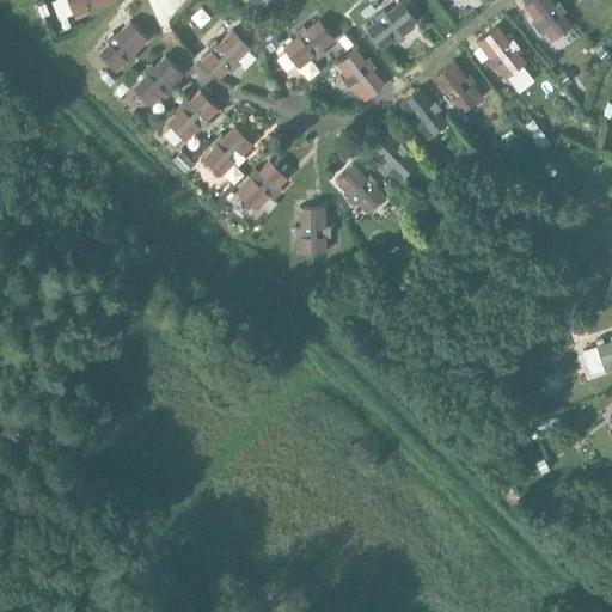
[(67,0),(74,17),(89,12),(90,16),(99,12),(98,7),(116,0),(115,0),(67,0)]
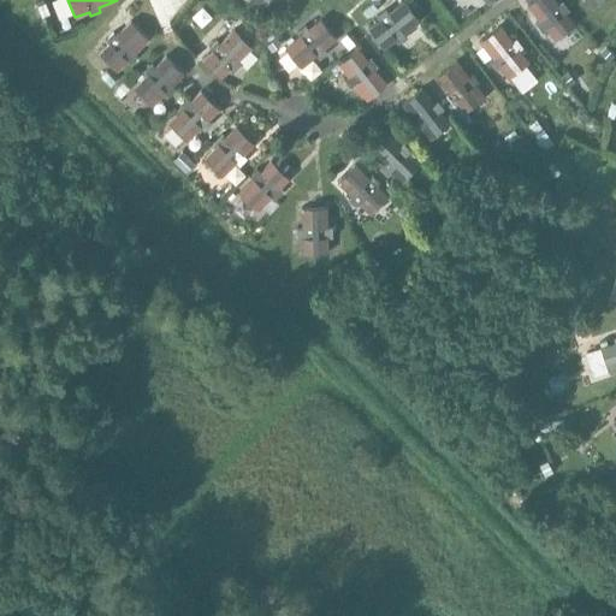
[(539,22),(535,24),(543,33),(546,30),(556,41),(575,25),(566,15),(569,11),(563,3),(560,6),(554,0),(534,0),(527,6),(539,22)]
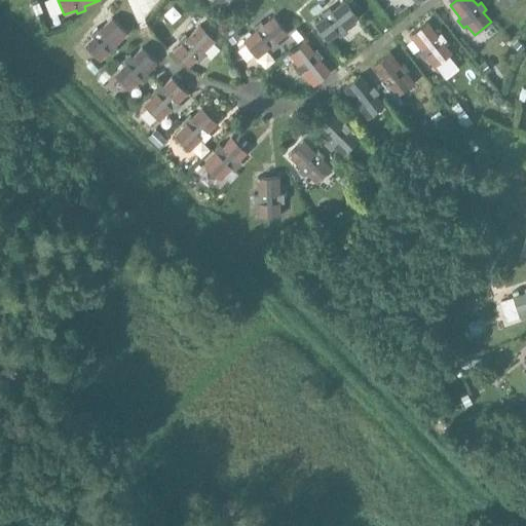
[(314,26),(328,42),(338,35),(340,38),(347,32),(345,29),(359,19),(345,2),(332,12),(330,9),(323,14),(325,17),(314,26)]
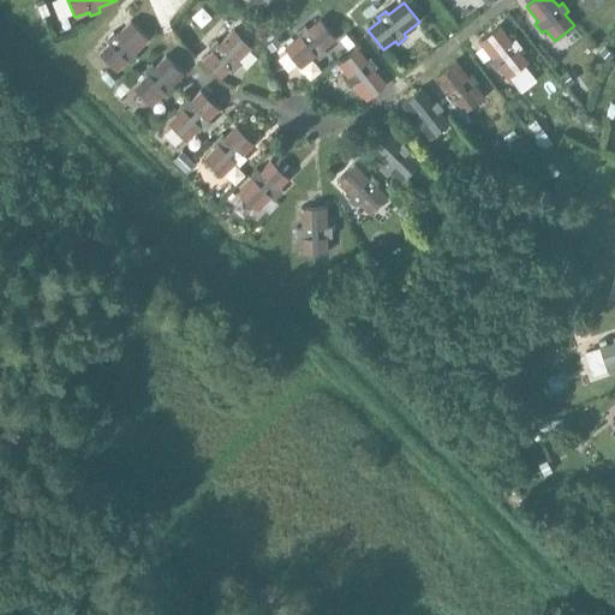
[(285,48),(300,69),(312,59),(315,63),(323,55),(321,52),(336,40),(321,21),(305,33),(302,29),(293,35),(297,39),(285,48)]
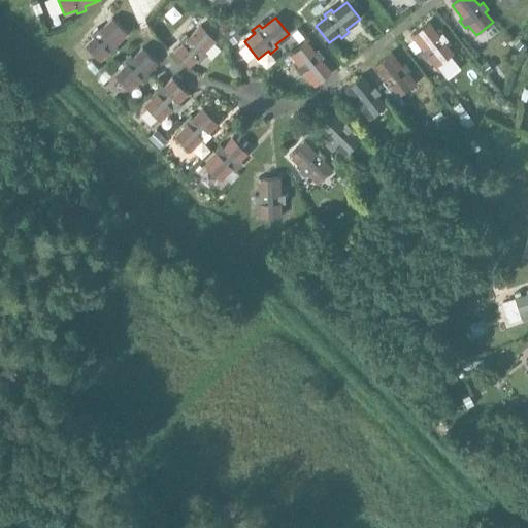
[(85,46),(100,62),(112,50),(114,53),(122,46),(119,43),(128,34),(112,20),(103,29),(100,26),(94,32),(97,35),(85,46)]
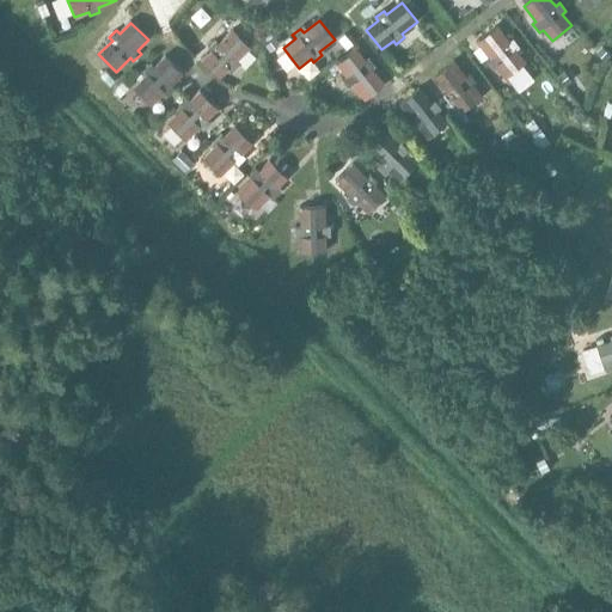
[(477,43),(489,59),(485,61),(493,69),(496,67),(505,78),(525,62),(515,51),(519,48),(513,40),(509,43),(497,28),(477,43)]
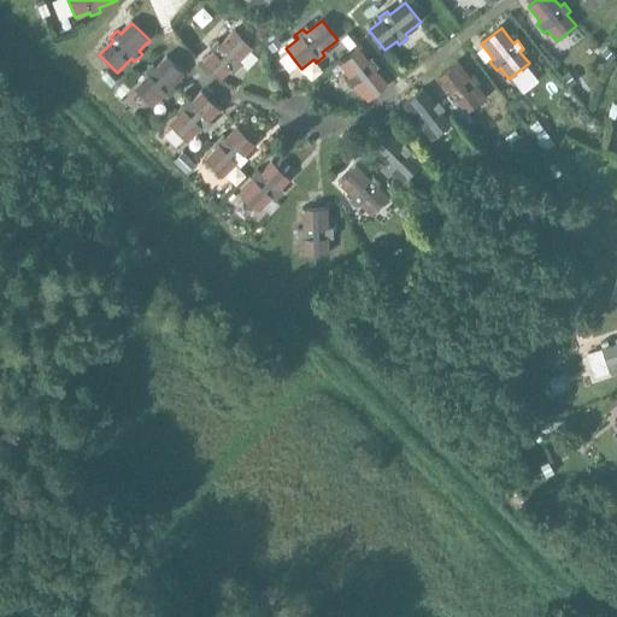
[(203,63),(221,81),(230,70),(234,74),(241,66),(239,63),(252,48),(235,30),(221,45),(217,41),(210,48),(213,52),(203,63)]
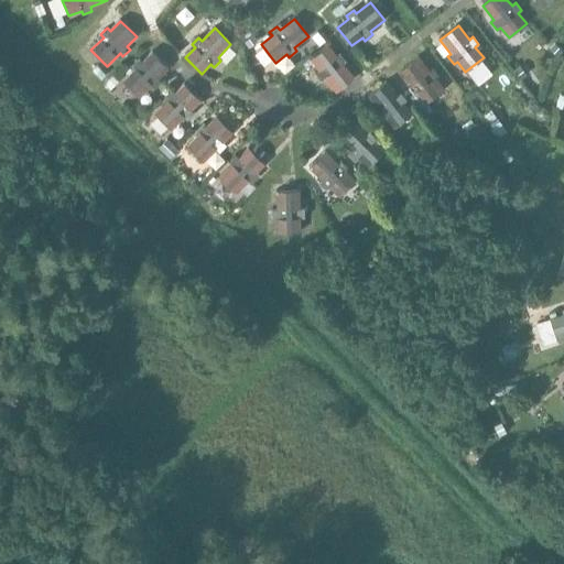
[(310,60),(318,71),(315,74),(321,80),(324,78),(336,93),(354,78),(343,64),(346,62),(339,54),(336,56),(328,45),(310,60)]
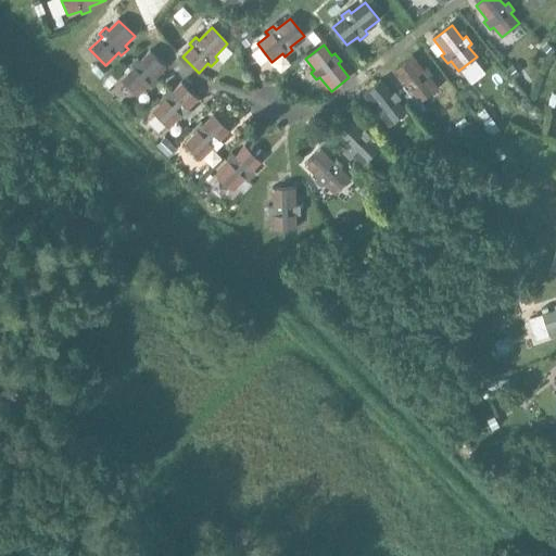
[(121,80),(137,97),(150,84),(152,87),(160,80),(156,77),(166,67),(150,52),(140,61),(137,59),(130,65),(134,68),(121,80)]
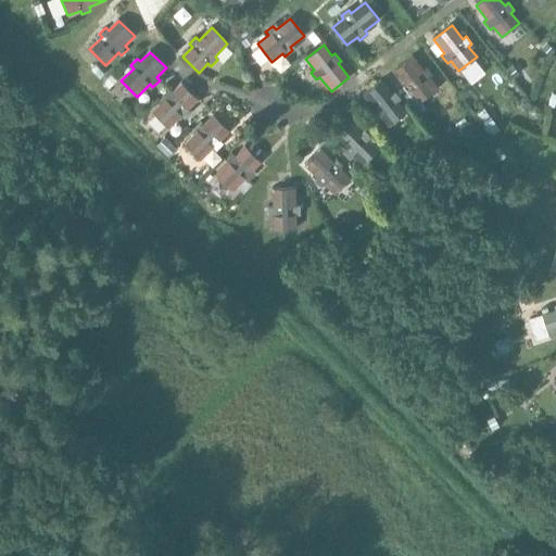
[(394,71),(405,84),(402,87),(408,95),(412,91),(420,102),(438,88),(429,77),(432,75),(427,67),(424,70),(412,57),(394,71)]
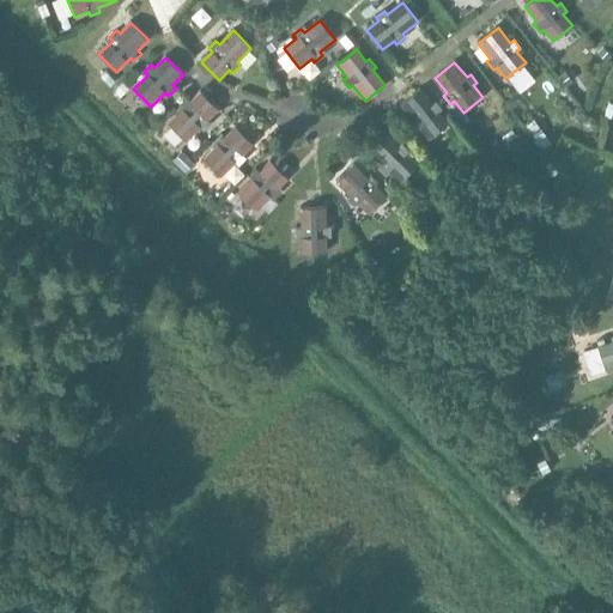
[(412,120),(408,122),(416,131),(419,128),(428,140),(448,125),(438,113),(442,110),(436,102),(432,104),(419,89),(400,104),(412,120)]
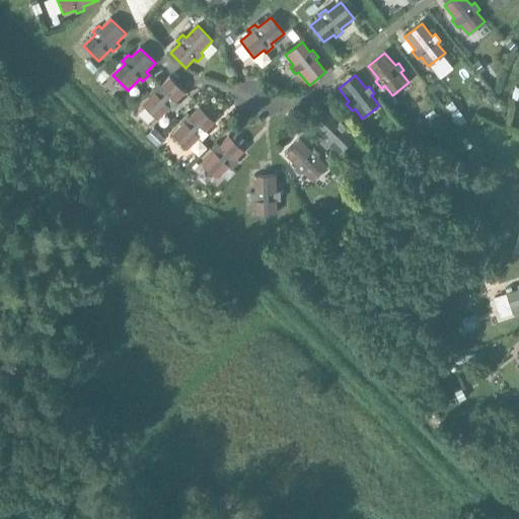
[(142,104),(157,120),(169,108),(171,110),(178,104),(175,101),(184,92),(169,78),(160,87),(157,84),(151,90),(154,93),(142,104)]
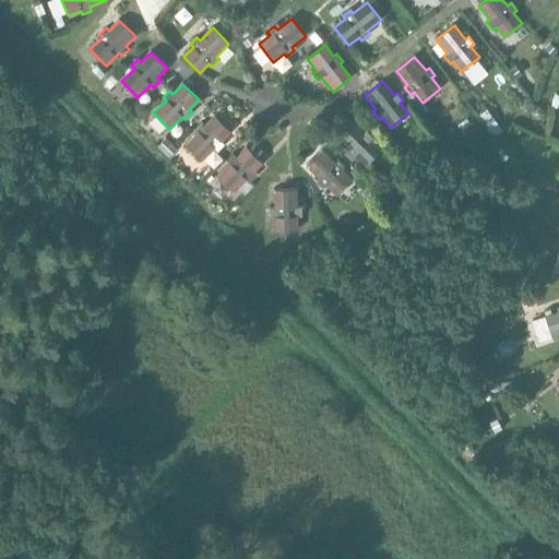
[(230,88),(225,96),(246,108),(250,99),(230,88)]
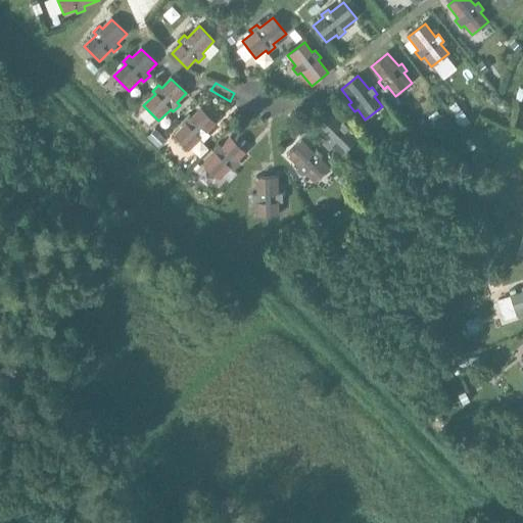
[(183,121),(185,124),(174,135),(188,150),(200,139),(203,141),(209,135),(206,132),(216,124),(201,108),(192,117),(189,114),(183,121)]
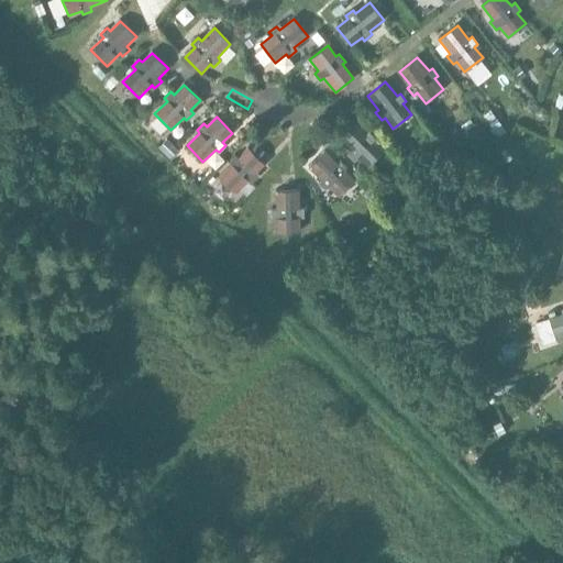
[(350,152),(346,155),(354,162),(356,158),(366,168),(383,152),(373,142),(376,140),(368,132),(366,135),(353,123),(337,139),(350,152)]
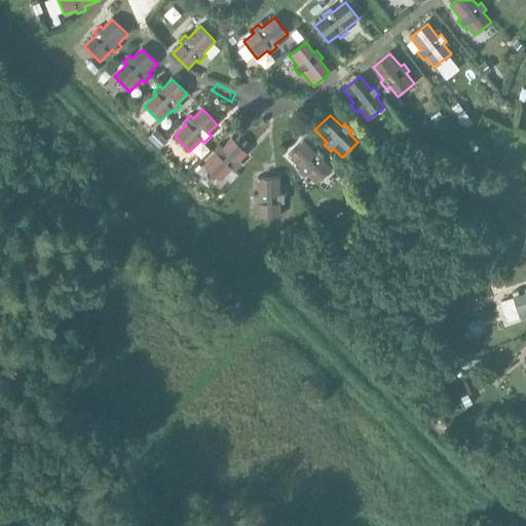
[(156,130),(148,138),(158,148),(165,140),(156,130)]
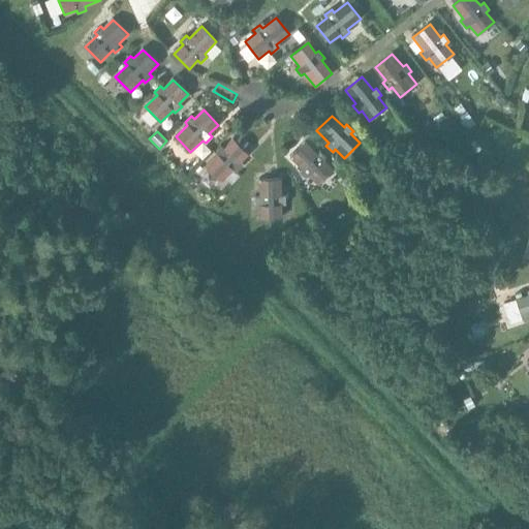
[(215,152),(217,155),(206,167),(221,182),(232,170),(236,174),(242,166),(239,164),(248,155),(232,139),(224,149),(221,146),(215,152)]
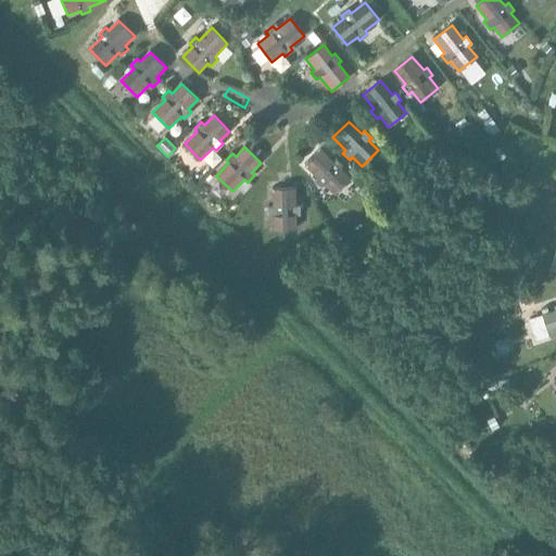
[(305,165),(317,178),(315,181),(321,188),(325,185),(333,194),(350,178),(340,168),(343,165),(337,159),(333,162),(320,149),(305,165)]
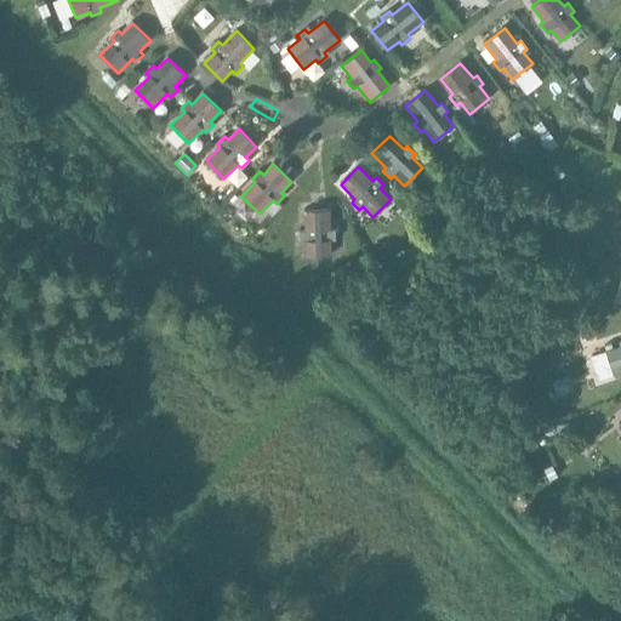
[(305,231),(300,231),(301,241),(306,241),(306,256),(331,256),(330,240),(335,240),(335,229),(330,229),(330,210),(305,211),(305,231)]
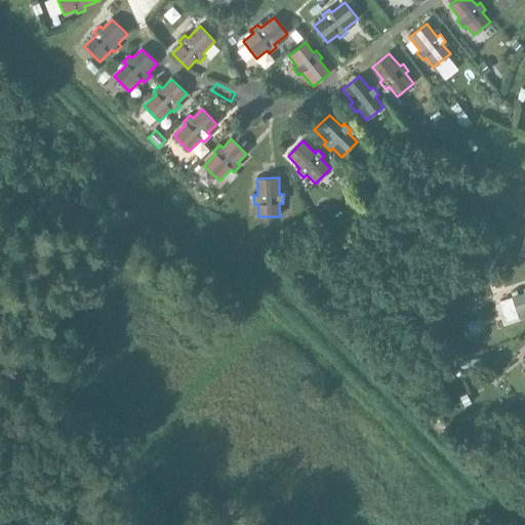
[(524,288),(523,289),(524,293),(512,297),(519,317),(524,315),(524,288)]
